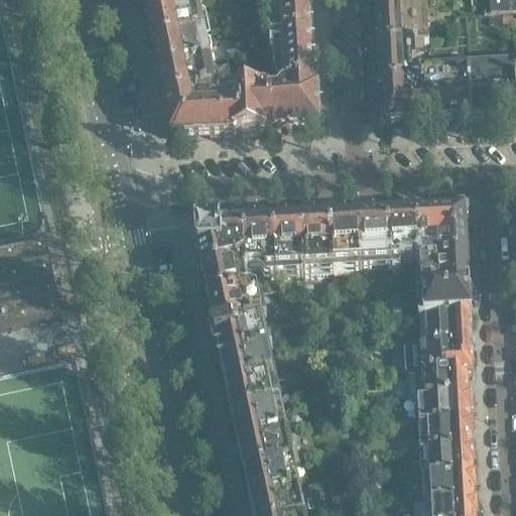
[(199,11),(196,0),(141,0),(144,11),(146,20),(199,11)]
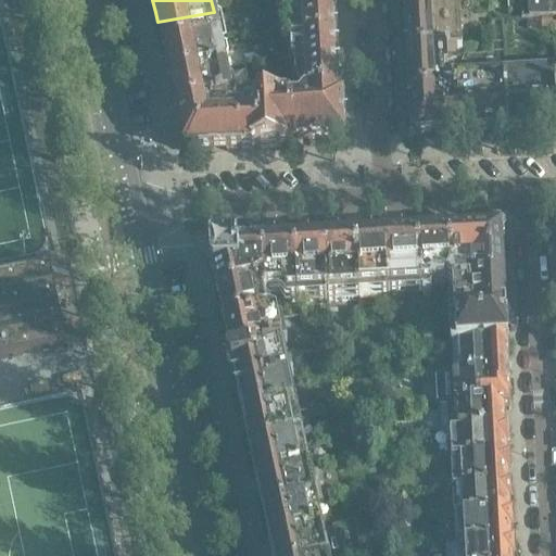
[(335,43),(332,5),(331,0),(279,0),(280,12),(286,12),(287,33),(290,33),(291,46),(292,46),(335,43)]
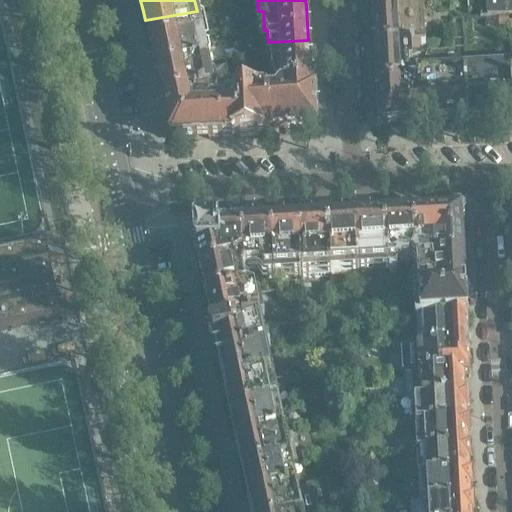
[(422,51),(420,4),(419,0),(374,0),(377,54),(414,51),(422,51)]
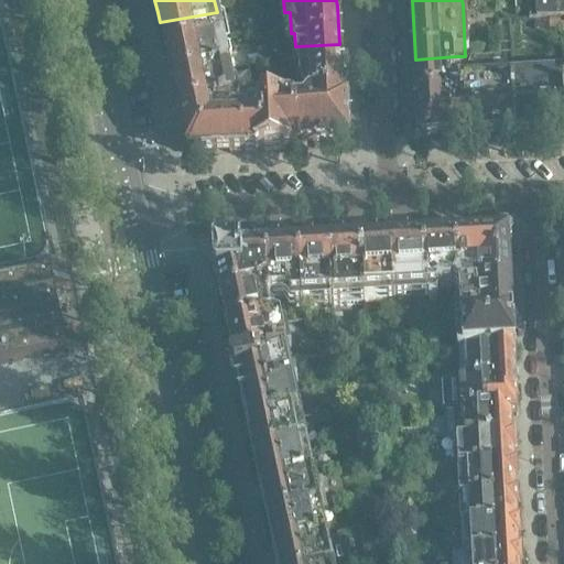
[(563,0),(513,0),(514,14),(527,13),(527,23),(549,22),(550,33),(563,31),(563,80),(563,82),(563,91),(563,0)]
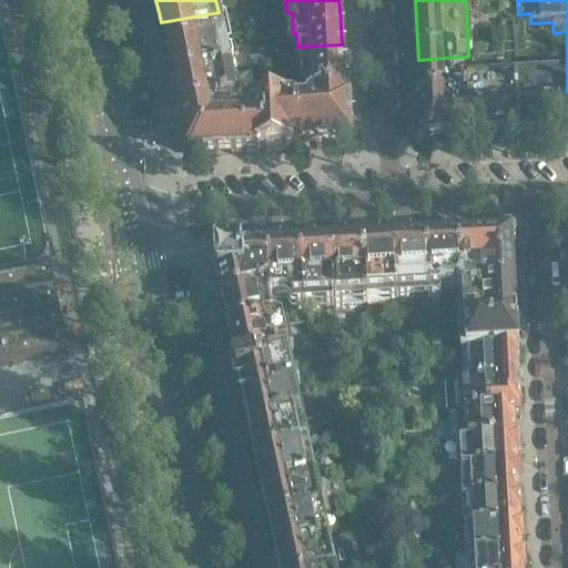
[(225,43),(222,28),(225,23),(224,14),(219,13),(219,12),(161,22),(165,43),(166,54),(168,54),(225,43)]
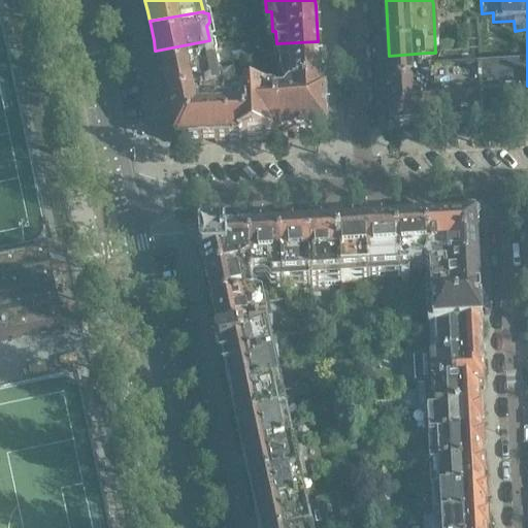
[(479,33),(479,23),(469,23),(469,33),(479,33)]
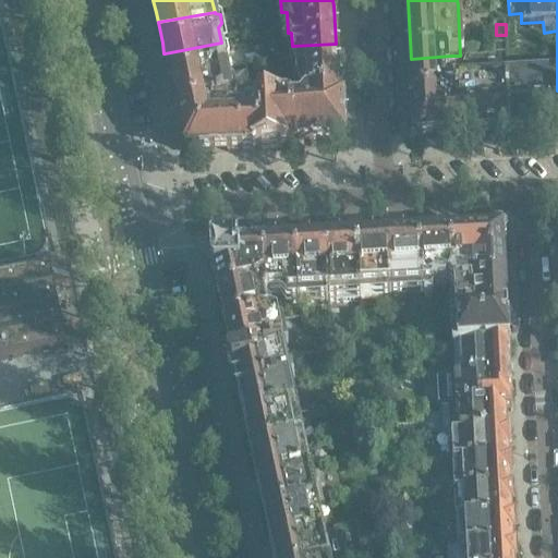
[(228,72),(225,59),(228,56),(227,47),(221,46),(221,43),(165,53),(169,74),(170,84),(171,84),(228,72)]
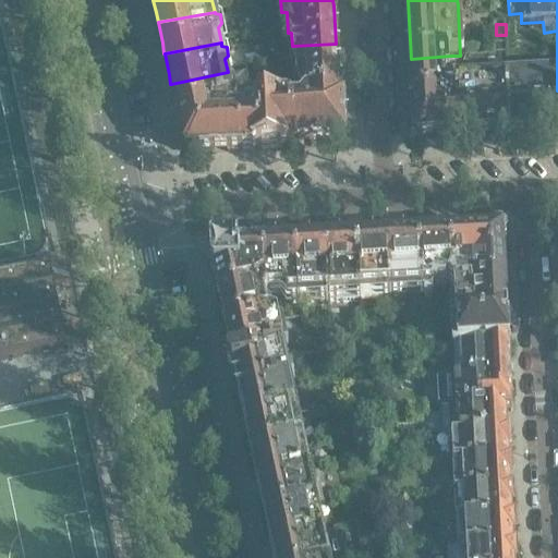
[(338,97),(336,44),(293,46),(294,68),(298,68),(299,86),(301,86),(301,93),(307,98),(338,97)]
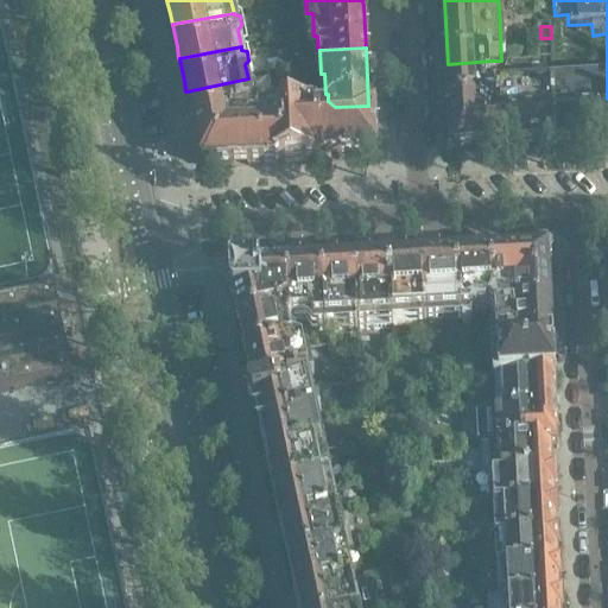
[(501,130),(499,94),(485,94),(483,77),(492,77),(492,61),(448,64),(453,146),(453,147),(454,147),(454,149),(455,149),(500,146),(499,130),(501,130)]
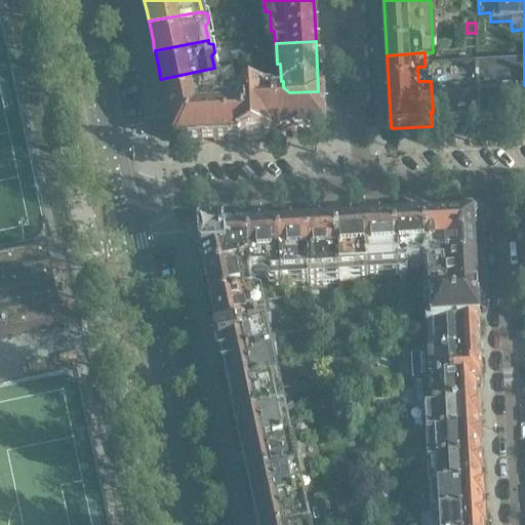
[(219,91),(217,83),(220,79),(219,72),(214,70),(214,68),(161,79),(165,98),(164,98),(166,108),(167,108),(216,97),(219,91)]
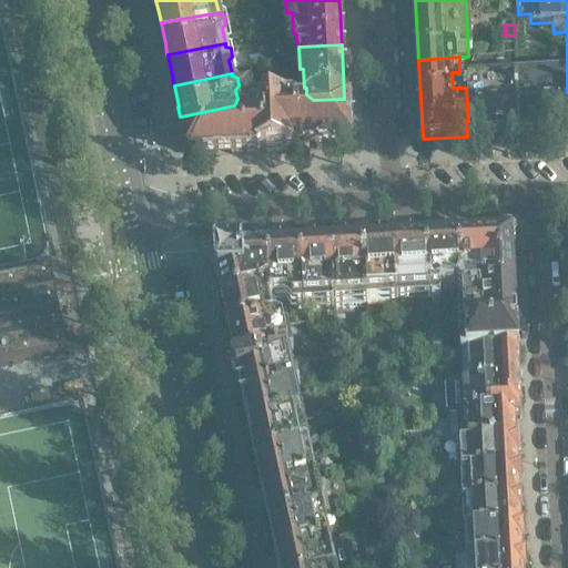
[(567,131),(567,92),(567,82),(518,84),(520,133),(567,131)]
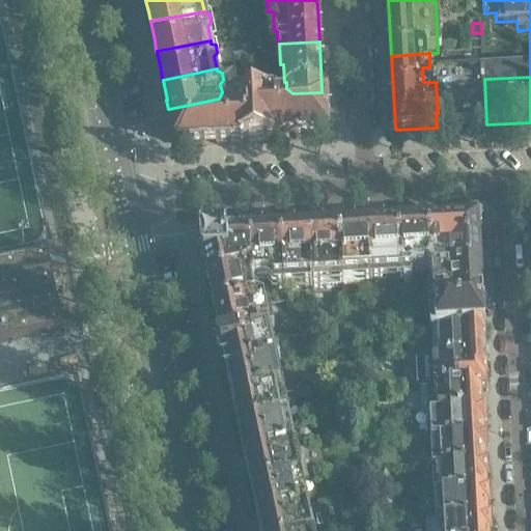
[(486,124),(484,79),(436,82),(438,113),(436,113),(437,128),(486,124)]
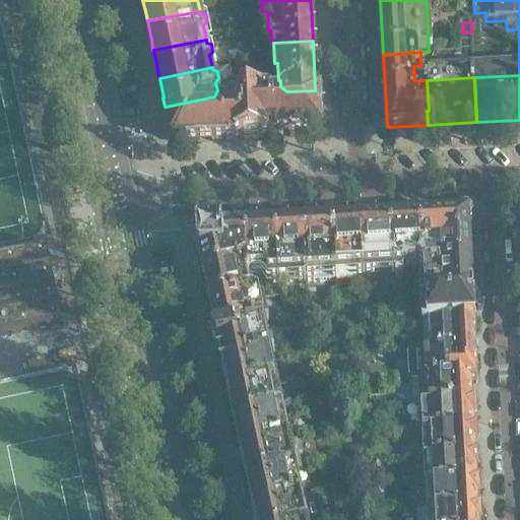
[(322,132),(320,89),(315,90),(286,91),(281,98),(271,98),(273,133),(313,131),(313,133),(322,132)]
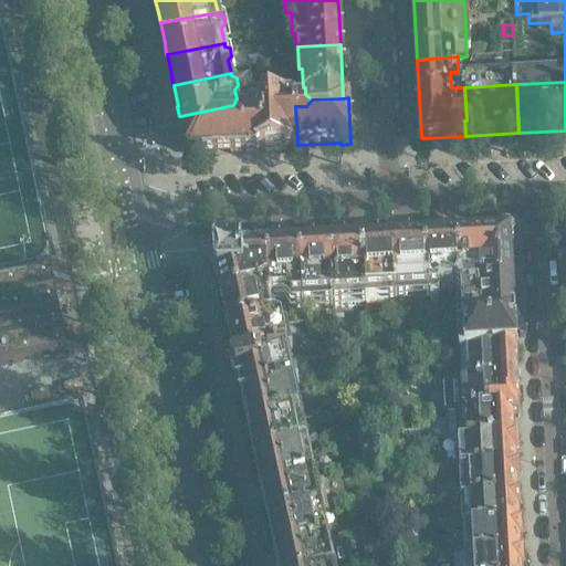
[(297,150),(297,145),(295,106),(292,104),(291,103),(263,104),(263,109),(265,153),(297,150)]
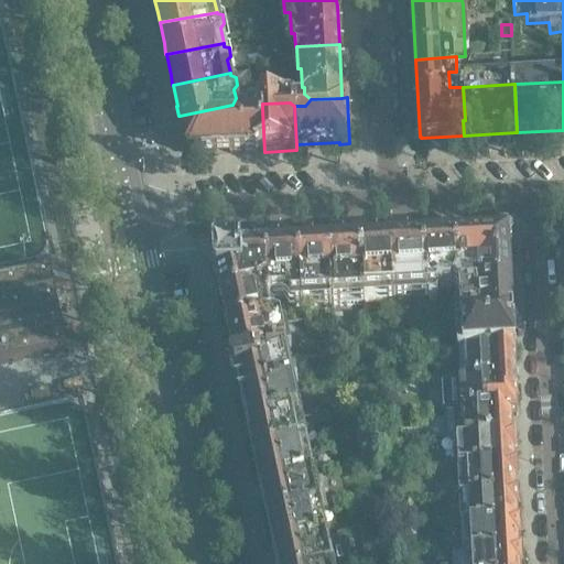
[(223,154),(220,117),(236,116),(239,110),(232,105),(180,116),(188,155),(188,156),(223,154)]
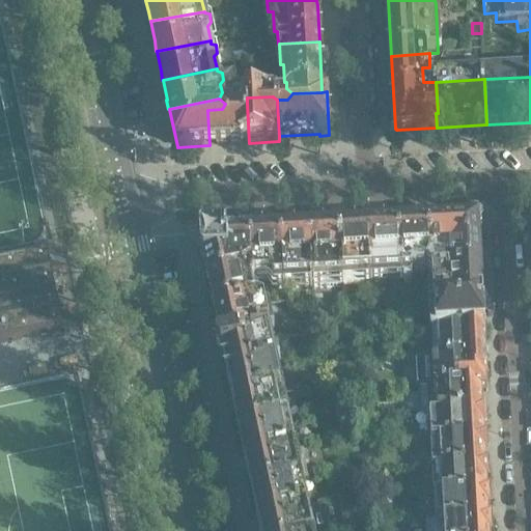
[(249,143),(247,103),(225,104),(222,109),(207,110),(210,145),(249,143)]
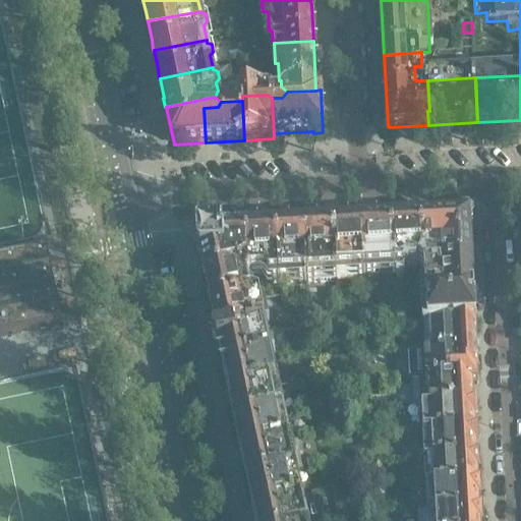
[(472,263),(470,222),(423,224),(425,259),(417,267),(425,272),(433,265),(472,263)]
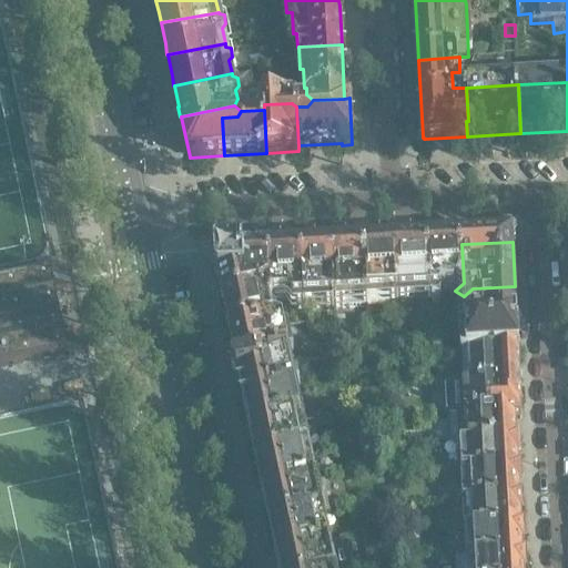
[(464,283),(462,244),(426,246),(429,297),(429,303),(436,302),(440,297),(455,291),(464,283)]
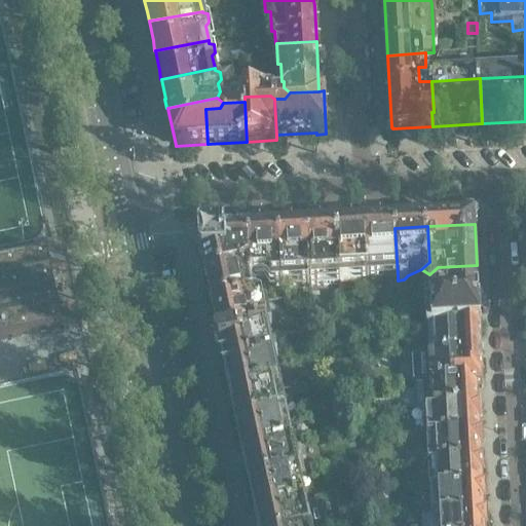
[(398,275),(395,228),(371,229),(367,229),(369,282),(376,282),(380,276),(398,275)]
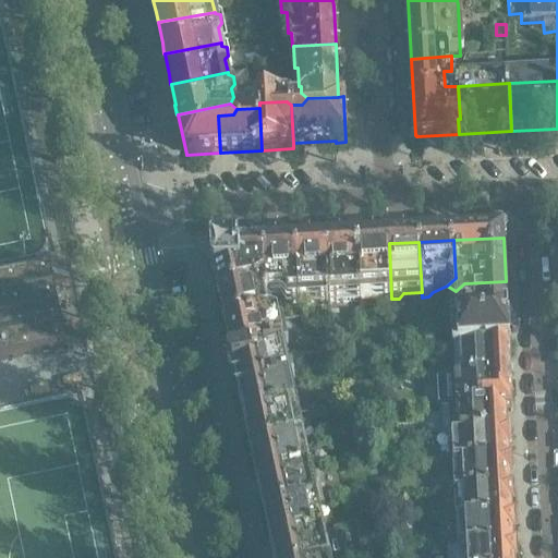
[(391,299),(389,243),(383,243),(383,244),(358,245),(361,295),(380,294),(384,299),(391,299)]
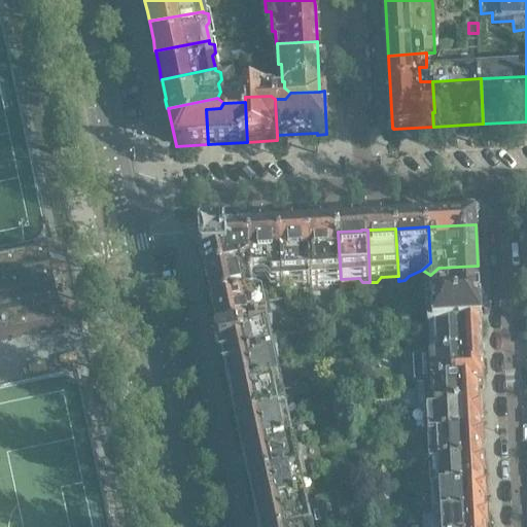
[(341,279),(338,232),(312,233),(308,233),(311,285),(317,285),(321,280),(341,279)]
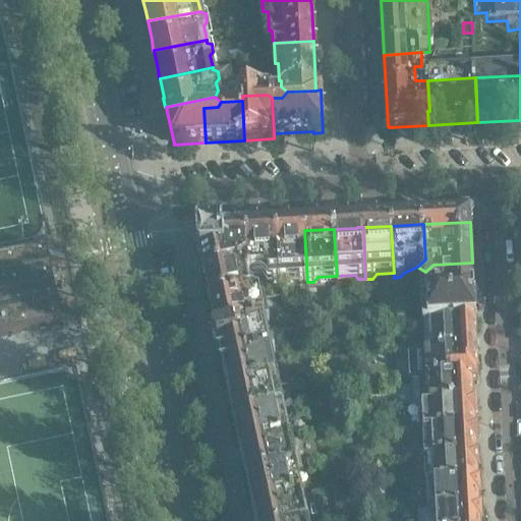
[(307,282),(304,230),(298,230),(298,231),(273,232),(276,277),(280,279),(295,278),(299,283),(307,282)]
